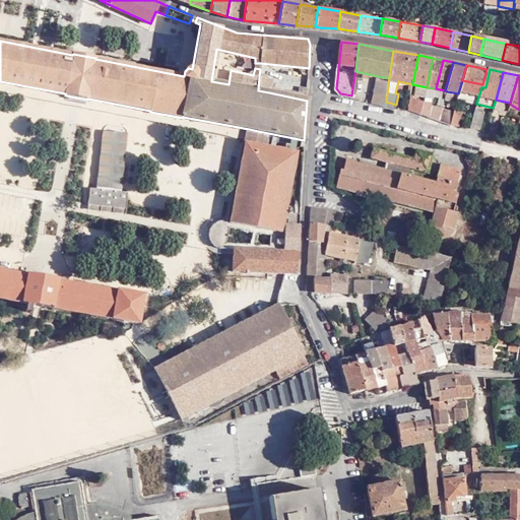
[(271,79),(259,76),(258,90),(269,92),(270,87),(271,79)]
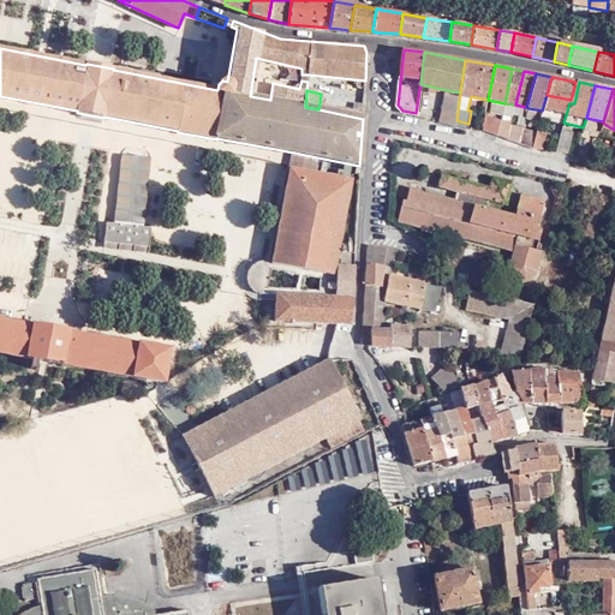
[(447,90),(443,111),(458,112),(460,93),(447,90)]
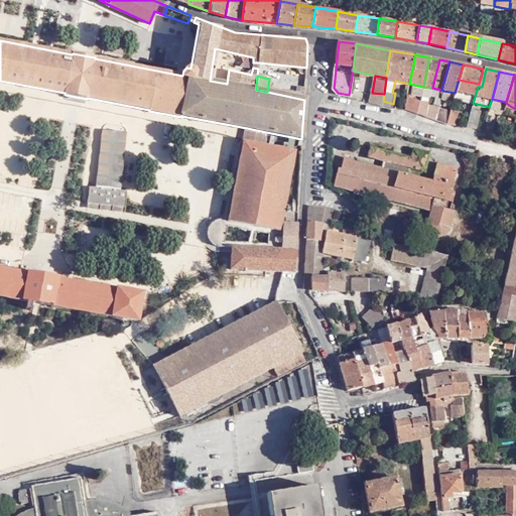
[(453,99),(473,103),(478,87),(479,84),(459,80),(455,93),(453,99)]
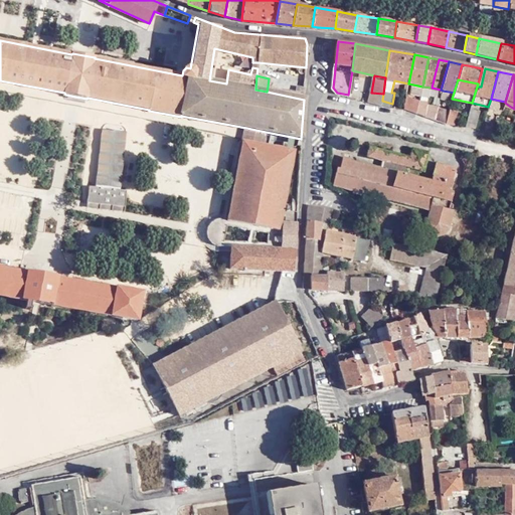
[(304,98),(304,95),(268,87),(267,92),(304,100),(304,98)]
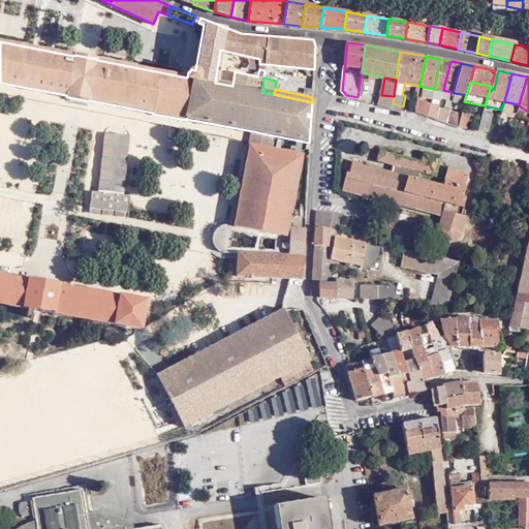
[(394,96),(381,95),(379,104),(392,107),(393,103),(394,96)]
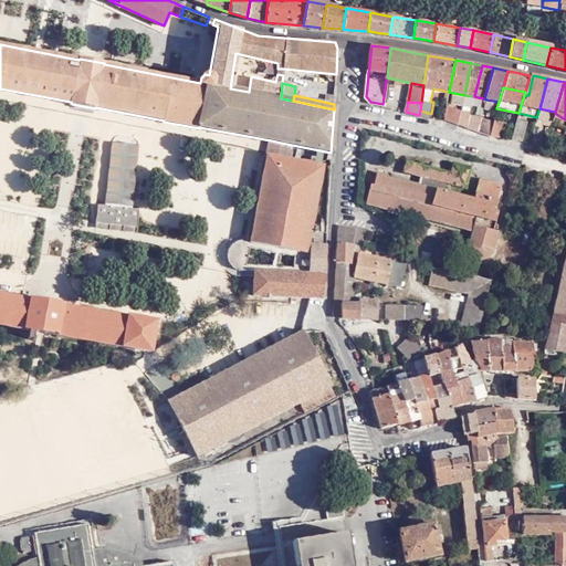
[(461,109),(447,104),(443,118),(458,124),(461,112),(461,109)]
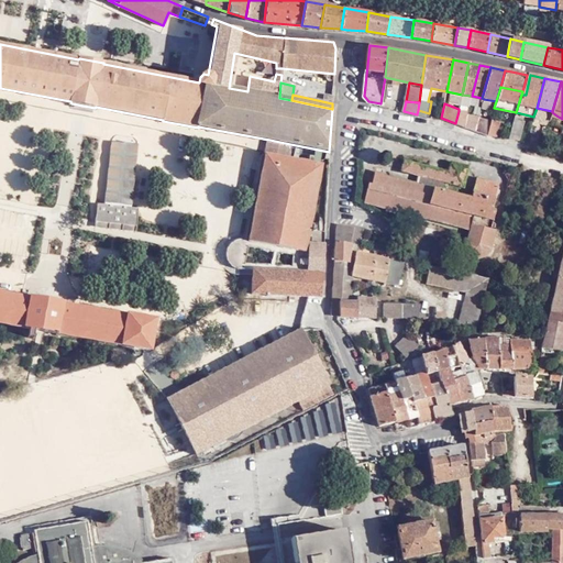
[(467,113),(459,111),(455,123),(464,127),(466,117),(467,113)]
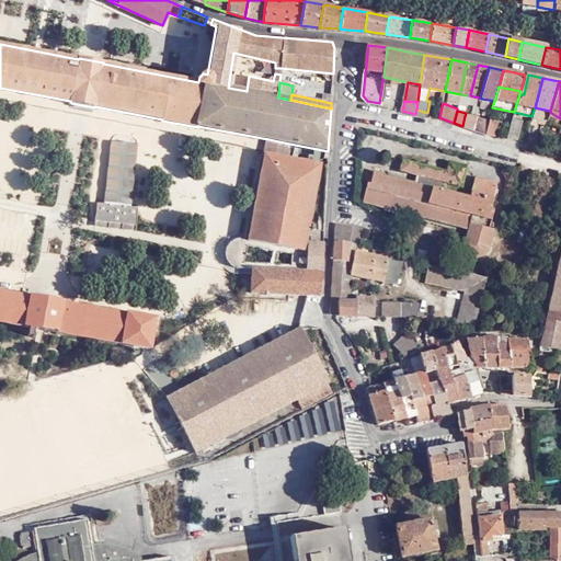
[(473,130),(477,121),(465,116),(462,126),(473,130)]
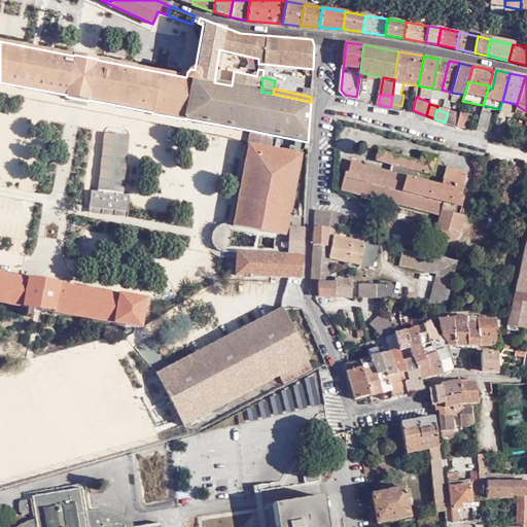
[(445,123),(455,126),(459,111),(449,109),(448,112),(448,113),(445,123)]
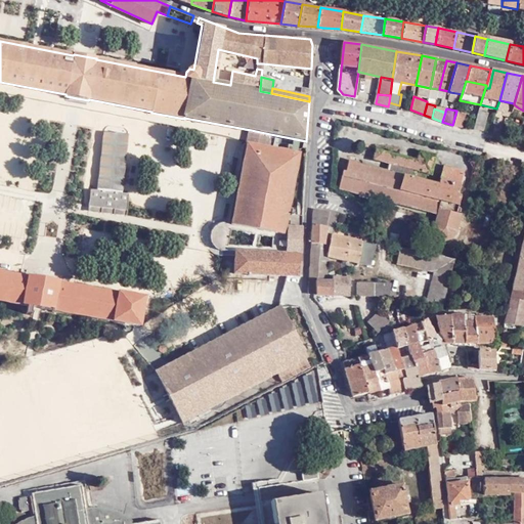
[(473,128),(483,130),(487,113),(479,110),(473,128)]
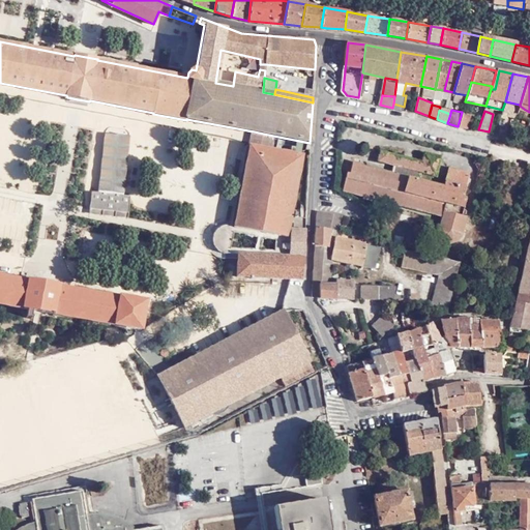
[(466,127),(470,114),(462,112),(458,126),(466,127)]
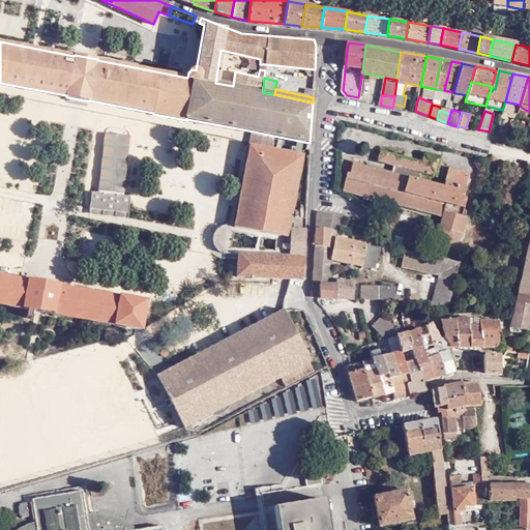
[(512,126),(519,128),(521,121),(514,119),(512,126)]
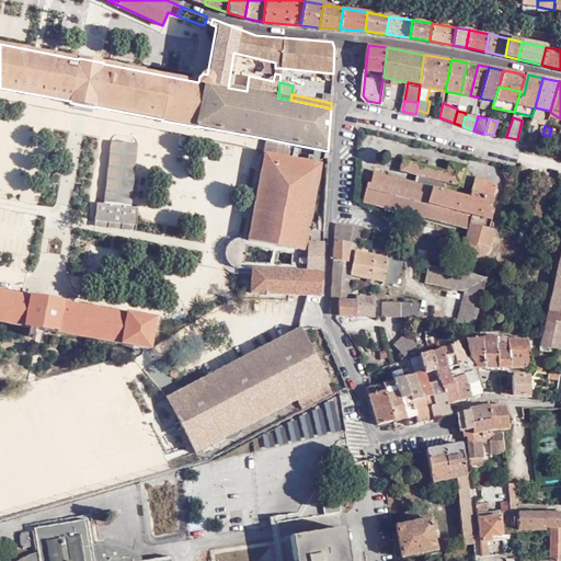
[(123,164),(126,139),(112,138),(104,201),(118,202),(122,176),(127,178),(128,164),(123,164)]
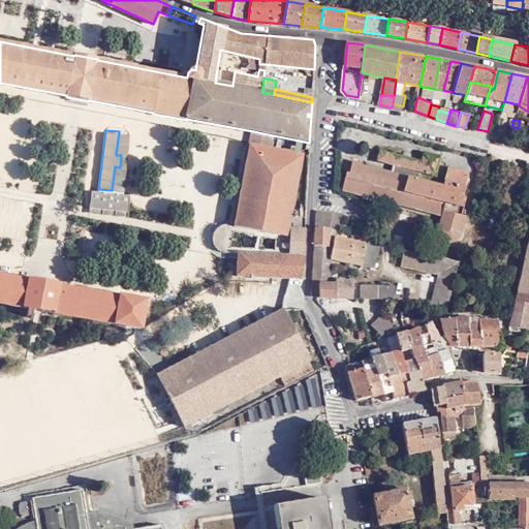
[(131,133),(119,131),(116,155),(121,155),(120,167),(115,166),(112,190),(124,192),(131,133)]
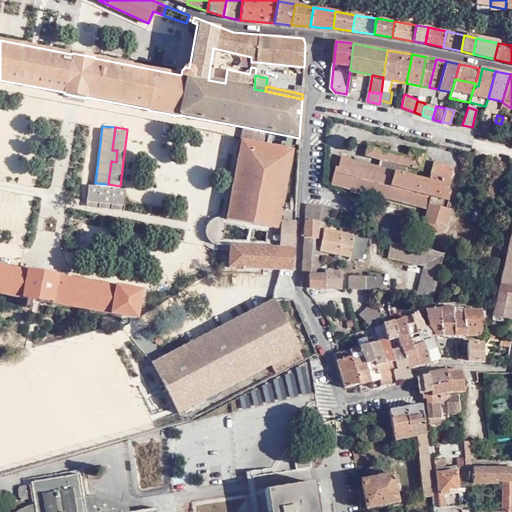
[(241,140),(227,221),(280,230),(279,247),(230,245),(230,246),(229,269),(292,272),(295,222),(280,221),(293,150),(256,142),(259,130),(245,127),(243,140),(241,140)]
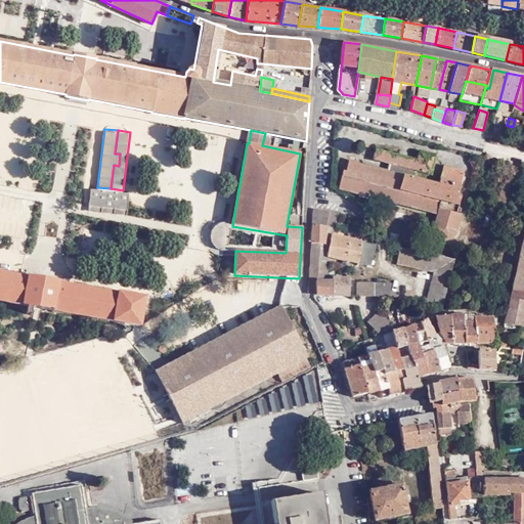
[(339,187),(436,214),(432,229),(432,232),(432,234),(433,235),(434,237),(435,238),(436,241),(438,241),(440,242),(441,242),(443,243),(445,243),(447,242),(448,242),(450,241),(451,239),(453,237),(454,236),(461,215),(456,214),(460,199),(456,198),(463,172),(443,167),(438,184),(413,177),(416,169),(430,173),(435,155),(420,150),(418,160),(377,148),(374,158),(390,162),(388,170),(357,162),(357,161),(349,159),(346,169),(344,168),(339,187)]
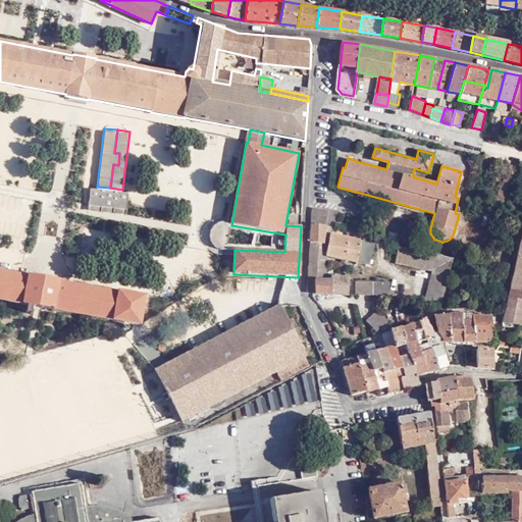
[(0,190),(12,194),(20,159),(7,155),(0,183),(0,190)]
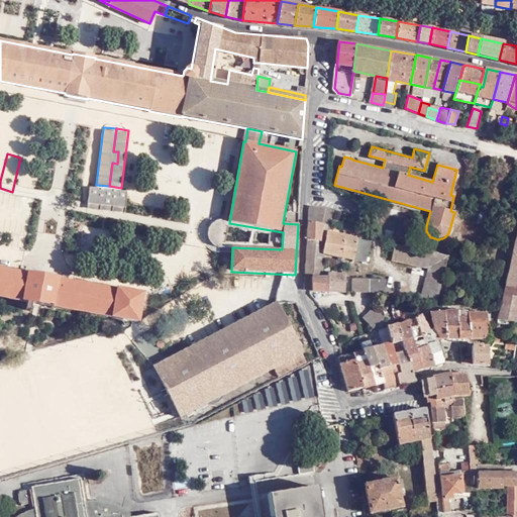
[(88,202),(125,205),(127,189),(121,188),(109,186),(96,185),(90,184),(88,202)]
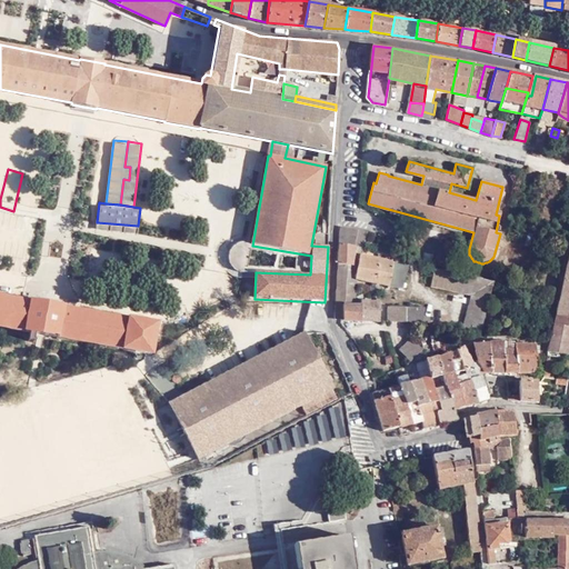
[(137,232),(138,226),(97,222),(96,227),(137,232)]
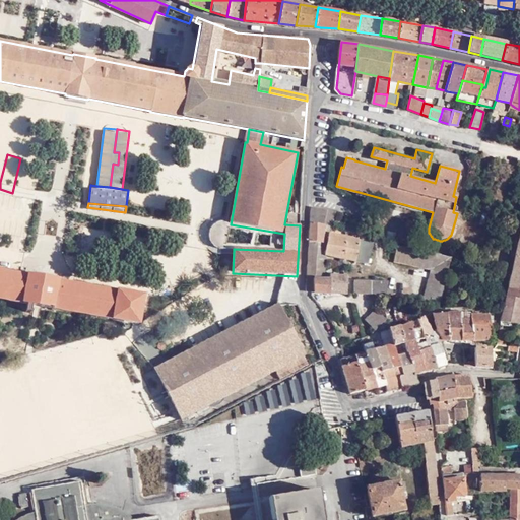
[(316,291),(346,291),(347,274),(344,274),(329,273),(329,277),(324,276),(326,252),(341,256),(345,236),(330,232),(333,210),(327,209),(311,205),(311,220),(326,222),(323,240),(310,240),(307,289),(312,290),(316,291)]
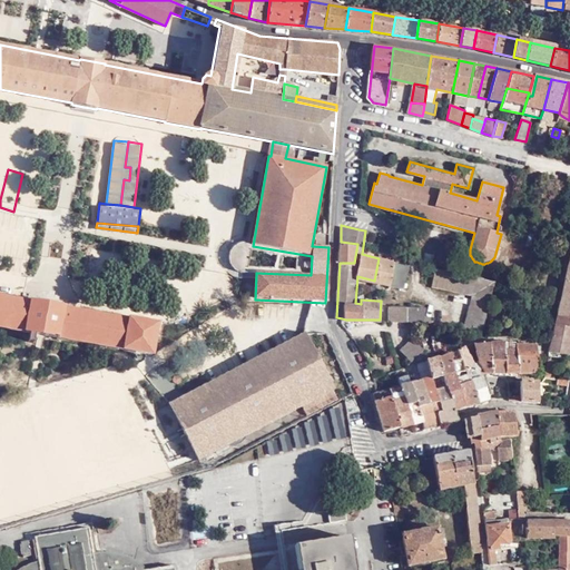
[(105,246),(106,238),(85,235),(84,244),(105,246)]
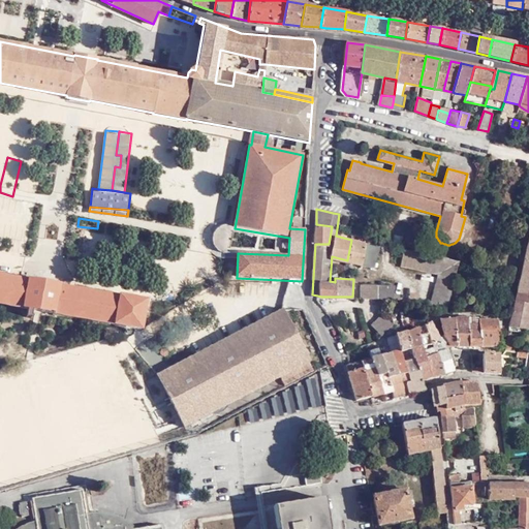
[(316,224),(315,244),(329,244),(332,226),(316,224)]
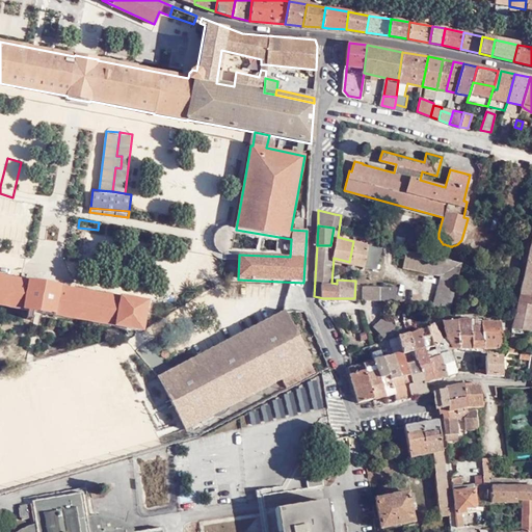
[(291,239),(236,230),(232,228),(228,228),(224,228),(221,229),(218,230),(216,233),(215,235),(214,237),(214,240),(213,243),(214,246),(215,248),(217,250),(218,253),(221,255),(225,255),(235,256),(239,256),(239,255),(290,257),(291,239)]
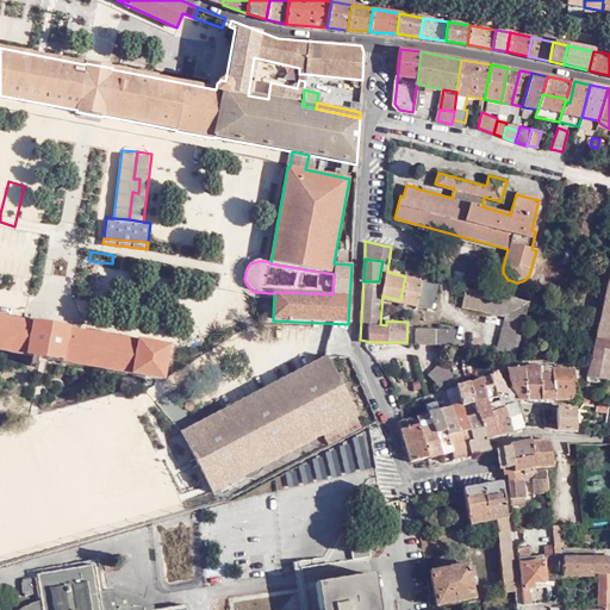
[(400,300),(417,304),(422,280),(405,277),(400,300)]
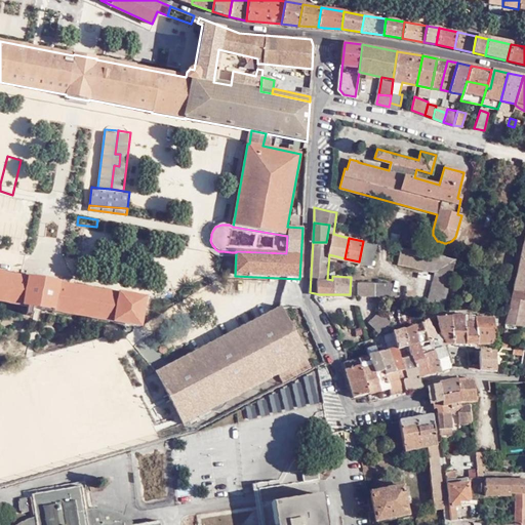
[(363,241),(359,261),(372,266),(377,245),(363,241)]
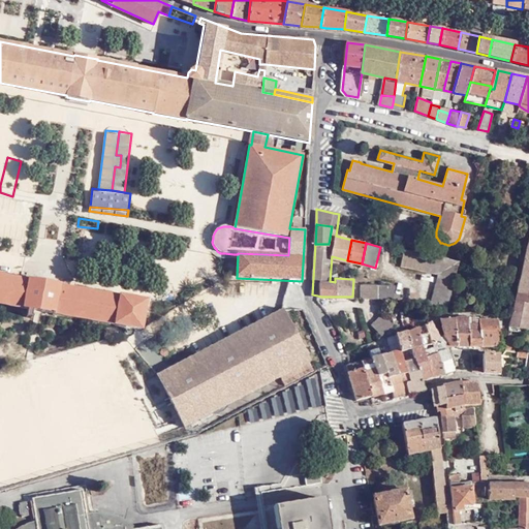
[(446,311),(460,260),(406,249),(402,263),(439,274),(430,308),(445,312),(446,311)]
